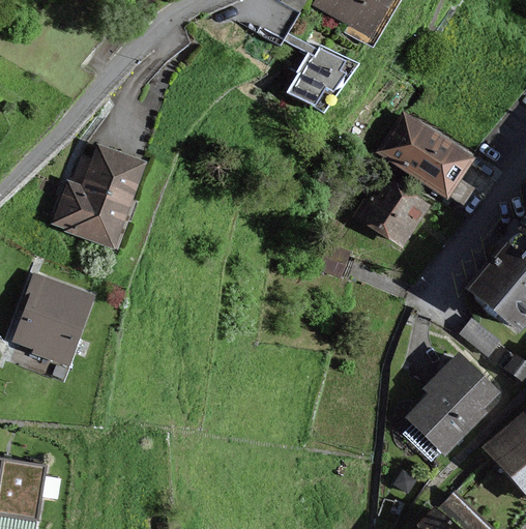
[(319,0),(316,7),(372,39),(395,0),(319,0)]
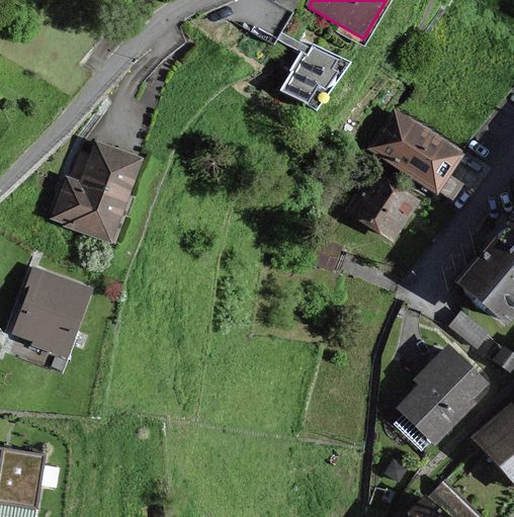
[(315,44),(287,88),(322,109),(349,65),(315,44)]
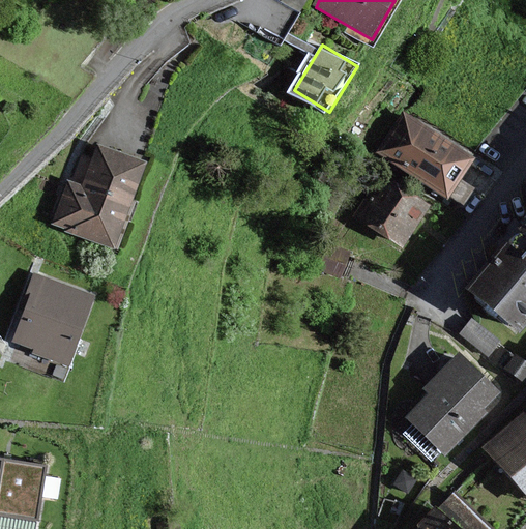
[(474,159),(404,114),(378,153),(459,205),(470,188),(460,182),(474,159)]
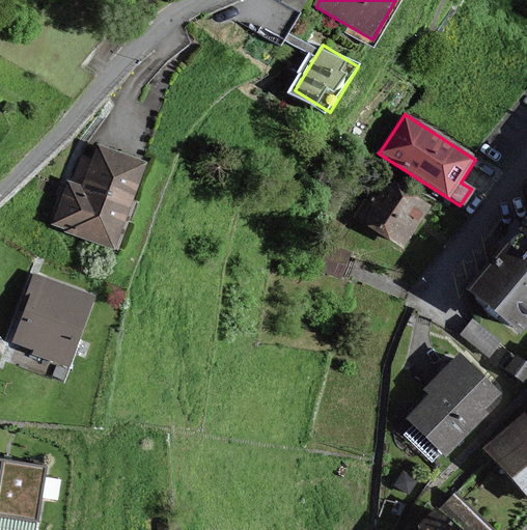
[(147,161),(103,145),(89,188),(72,182),(58,222),(120,243),(147,161)]
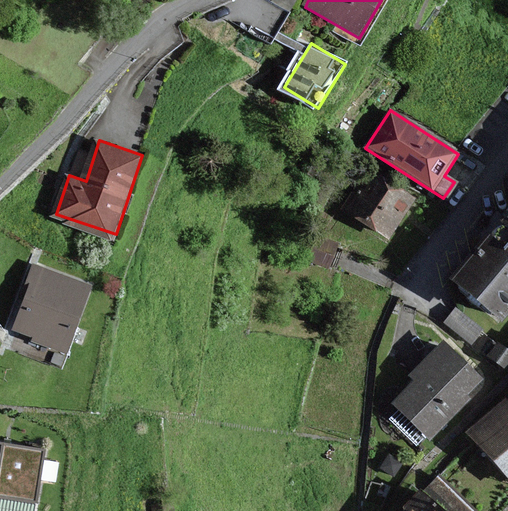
[(413,201),(368,173),(345,210),(390,237),(413,201)]
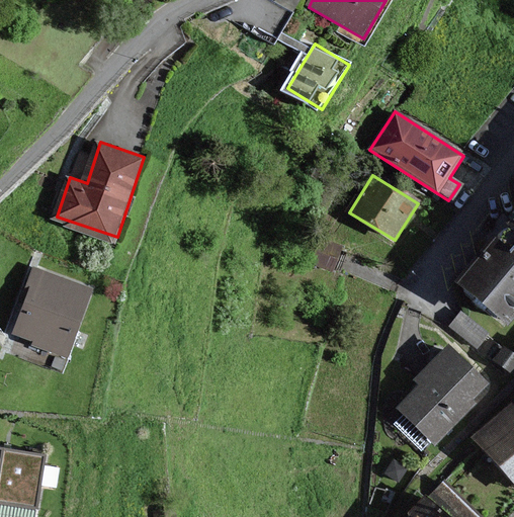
[(513,210),(501,227),(513,237),(513,210)]
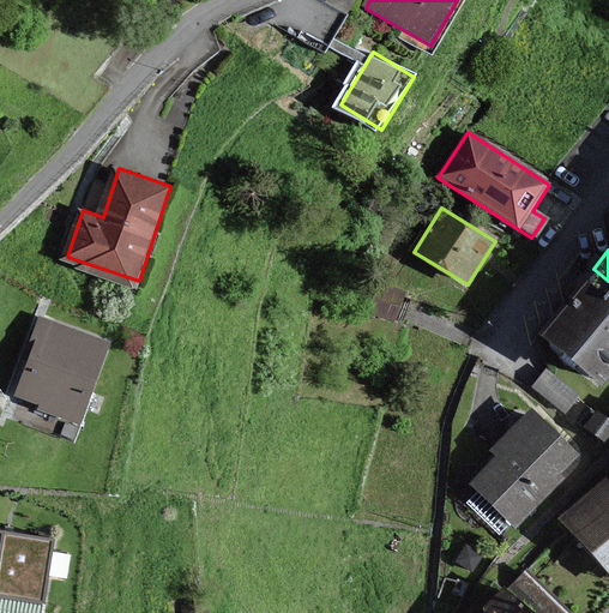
[(598,390),(608,377),(608,281),(594,269),(536,340),(598,390)]
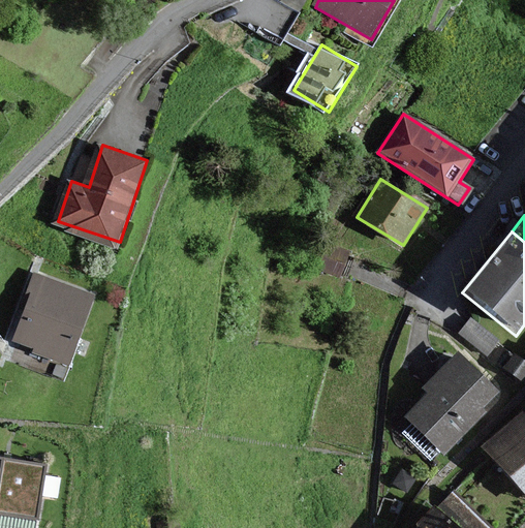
[(340,276),(349,252),(328,244),(318,268),(340,276)]
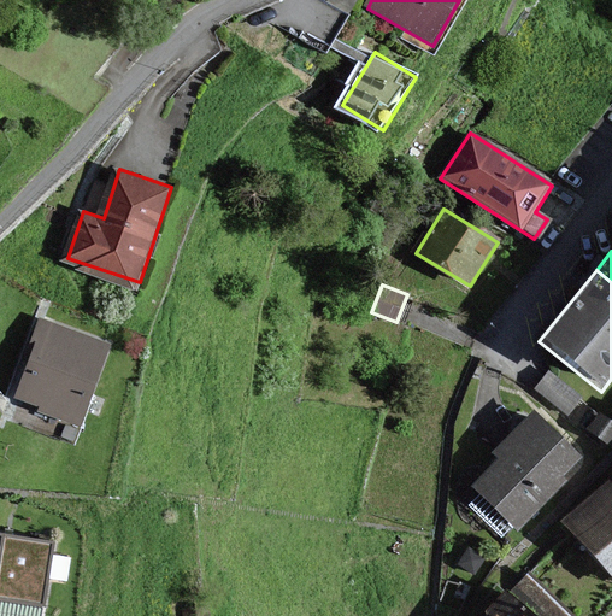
[(109,342),(48,322),(23,396),(47,404),(45,409),(81,422),(109,342)]
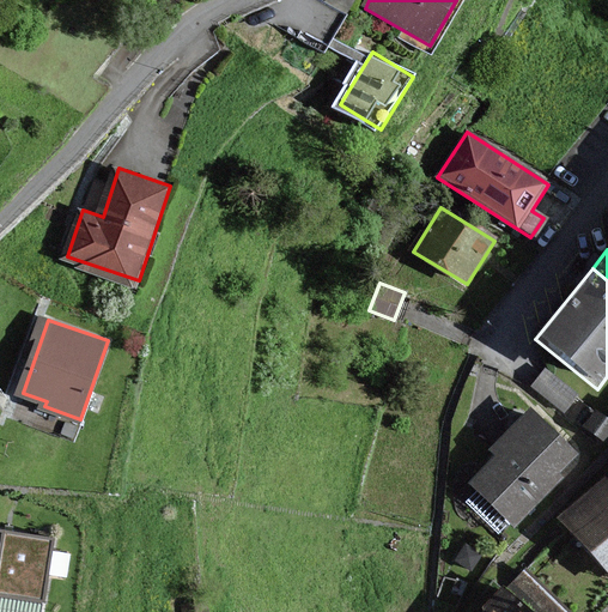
[(581,395),(548,369),(534,386),(566,412),(581,395)]
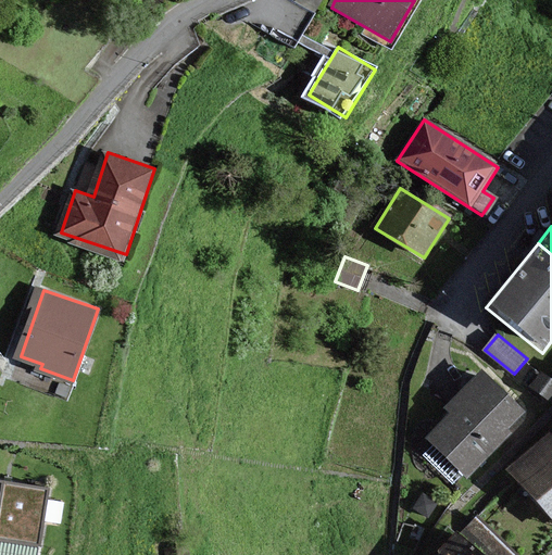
[(505,430),(523,413),(481,374),(447,410),(452,414),(428,439),(468,478),(510,434),(505,430)]
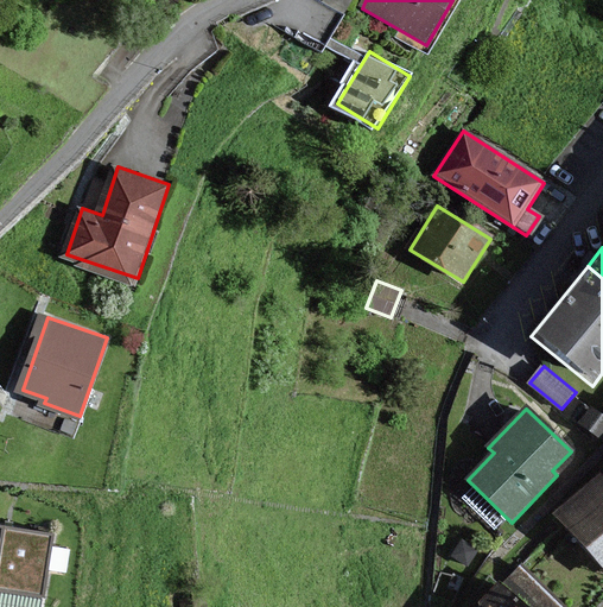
[(602,478),(562,513),(602,558),(602,478)]
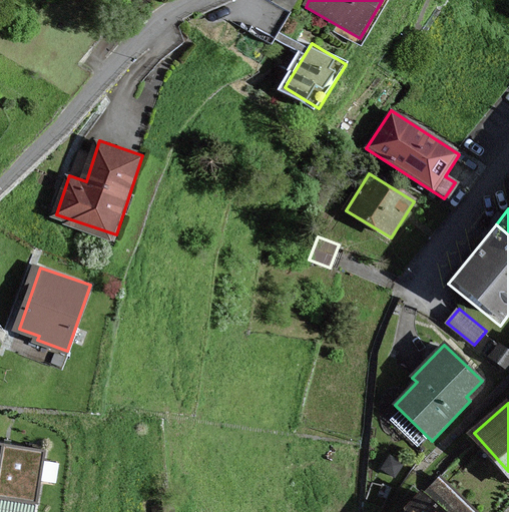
[(0,511),(34,511),(45,453),(0,445),(0,511)]
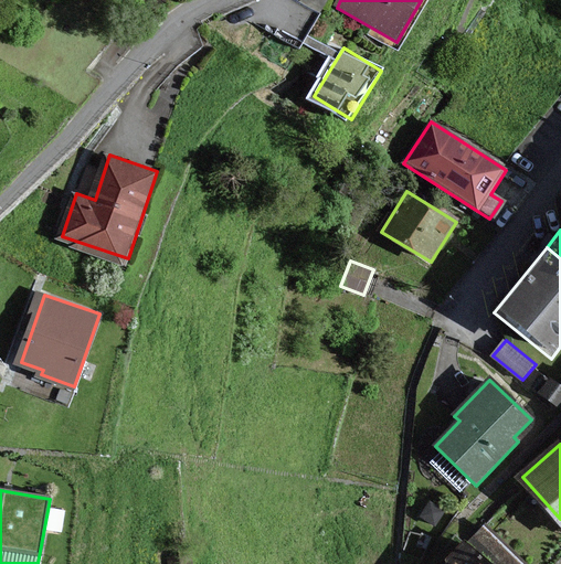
[(473,541),(496,563),(530,563),(489,524),(473,541)]
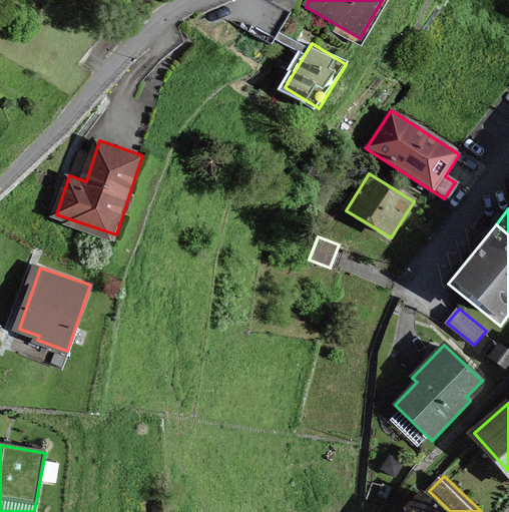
[(446,511),(426,494),(425,492),(407,511),(446,511)]
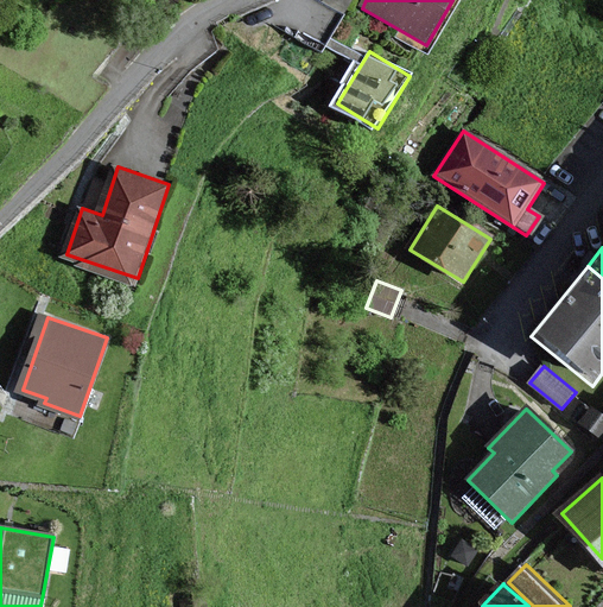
All buildings are outlined.
